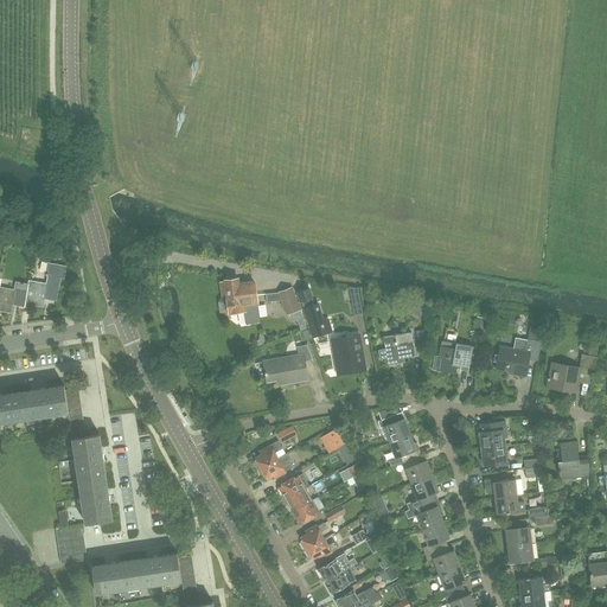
[(46,283),(33,281),(34,273),(31,272),(30,281),(29,280),(29,283),(25,307),(24,308),(31,310),(32,305),(44,307),(45,299),(57,301),(61,278),(65,279),(66,266),(48,262),(45,276),(48,276),(46,283)]
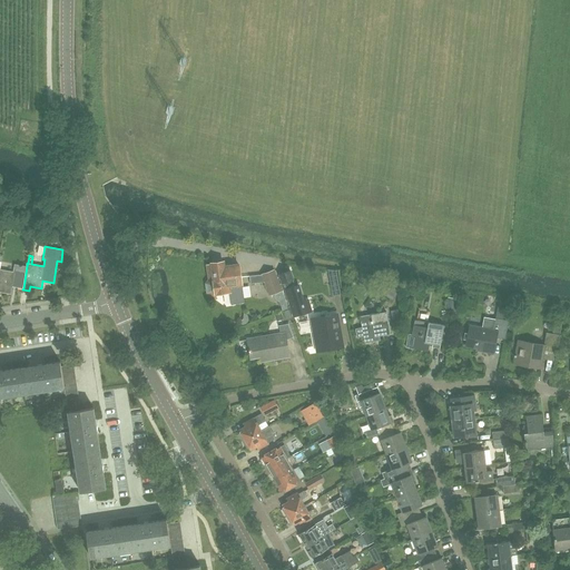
[(2,262),(0,261),(0,293),(0,292),(11,294),(12,286),(23,288),(27,266),(15,265),(13,272),(1,269),(2,262)]
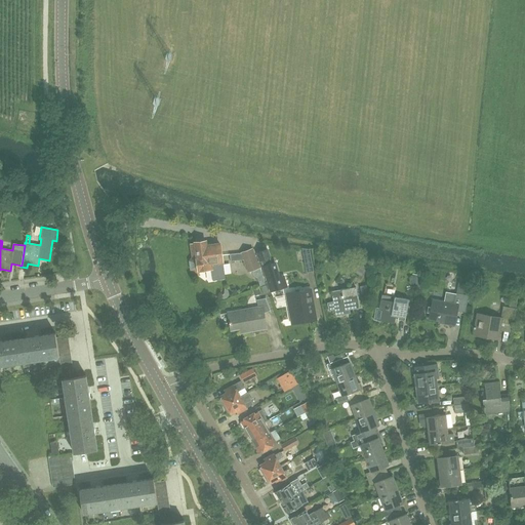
[(226,279),(221,255),(220,244),(207,245),(206,241),(195,243),(197,256),(193,263),(193,267),(197,270),(211,268),(213,280),(226,279)]
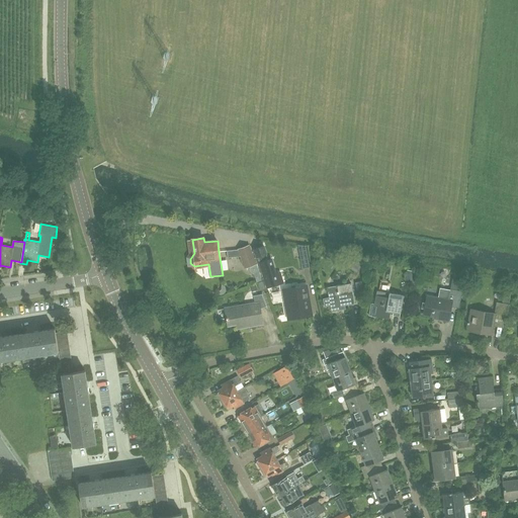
[(258,282),(258,283),(263,281),(255,260),(254,258),(250,245),(238,249),(238,250),(227,251),(228,258),(240,256),(245,269),(250,266),(250,269),(251,273),(253,273),(254,273),(257,277),(257,279),(258,282)]
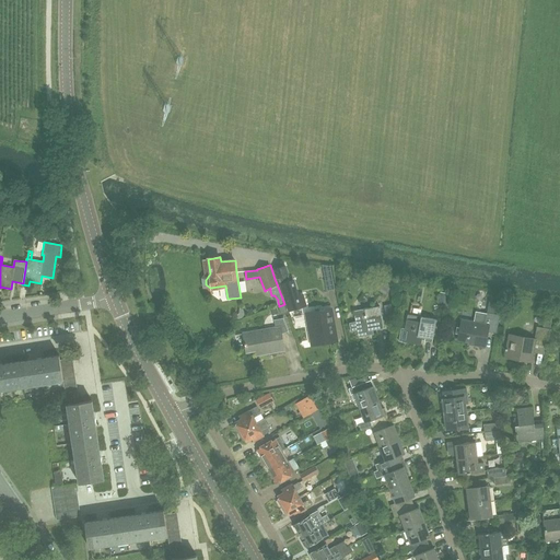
[(277,279),(275,279),(276,281),(291,277),(290,275),(289,275),(286,265),(273,269),(277,279)]
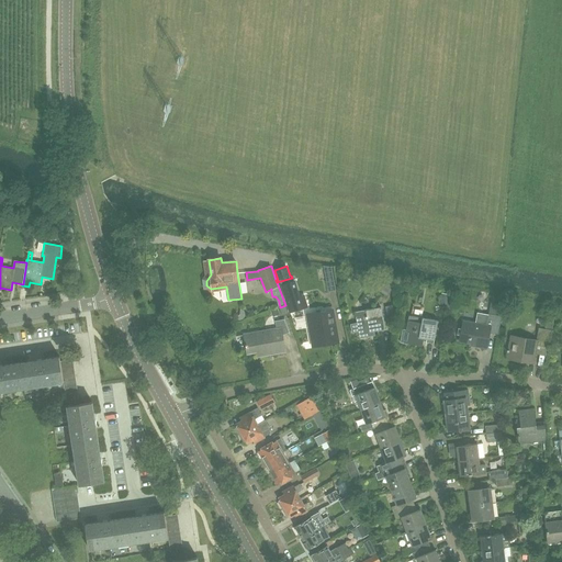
[(283,283),(291,306),(302,303),(295,280),(283,283)]
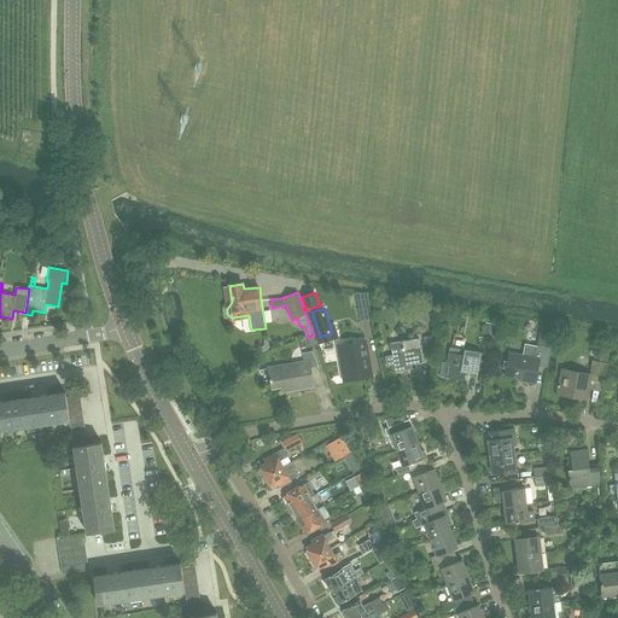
[(497,325),(487,322),(483,338),(495,340),(497,325)]
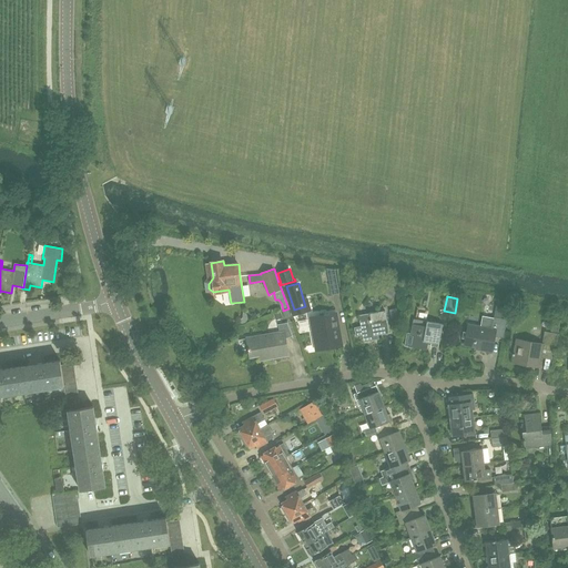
[(492,352),(495,336),(504,338),(507,320),(500,318),(503,307),(496,305),(492,328),(468,324),(465,345),(482,347),(480,350),(492,352)]
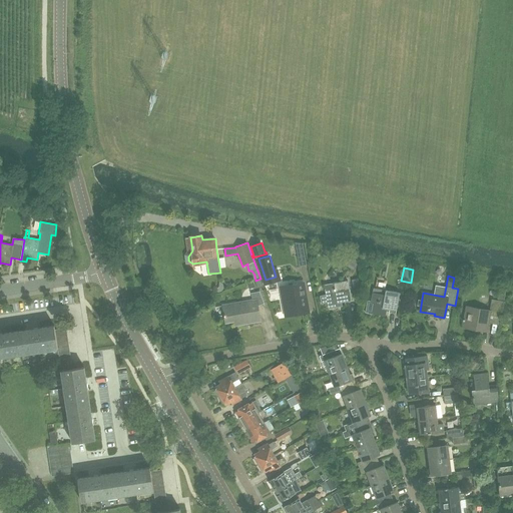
[(252,281),(246,283),(248,290),(255,288),(252,281)]
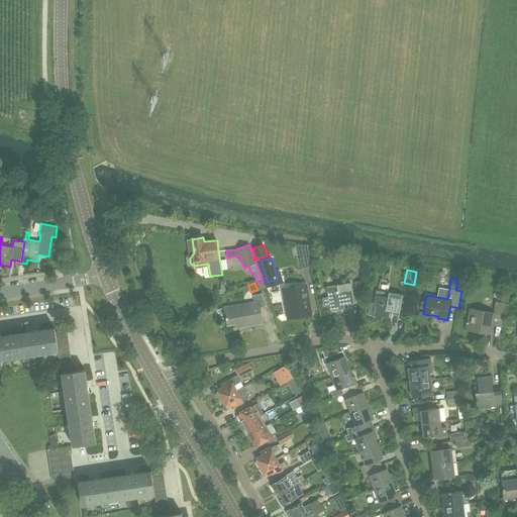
[(324,306),(330,305),(331,311),(340,309),(340,305),(353,302),(350,283),(336,285),(326,287),(328,297),(322,298),(324,306)]
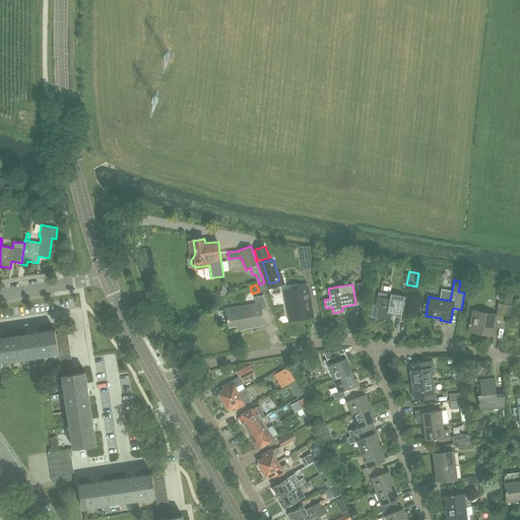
[(307,301),(310,301),(308,286),(297,288),(298,293),(287,295),(289,304),(286,305),(288,317),(302,314),(302,318),(310,317),(307,301)]
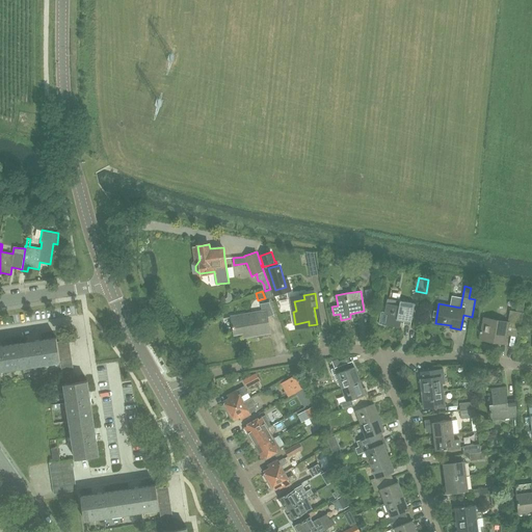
[(389,299),(388,303),(387,303),(384,312),(381,312),(378,323),(399,327),(401,320),(411,322),(415,303),(389,299)]
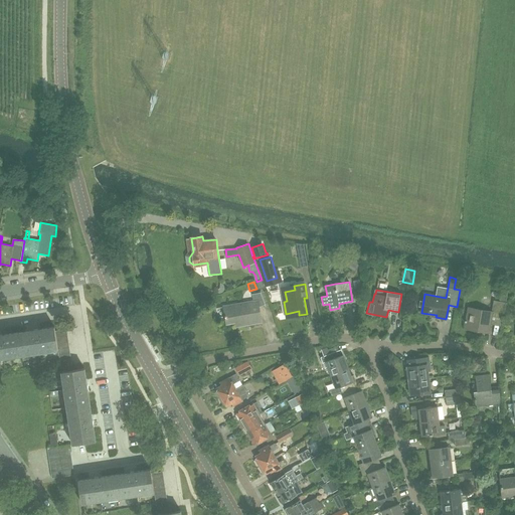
[(261,322),(258,308),(265,305),(261,293),(252,294),(253,302),(224,307),(227,323),(239,321),(239,325),(261,322)]
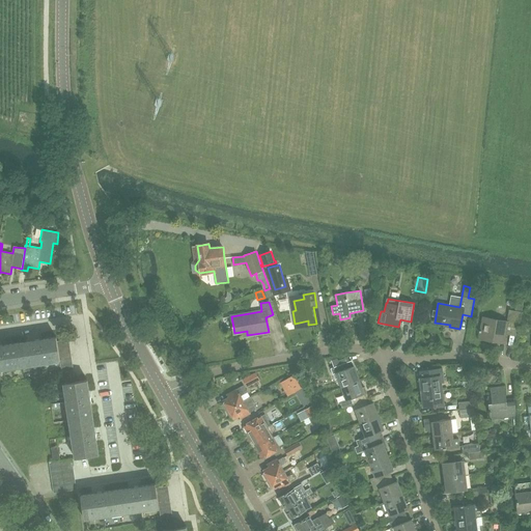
[(509,309),(507,322),(482,317),(479,338),(504,342),(507,327),(520,329),(523,312),(509,309)]
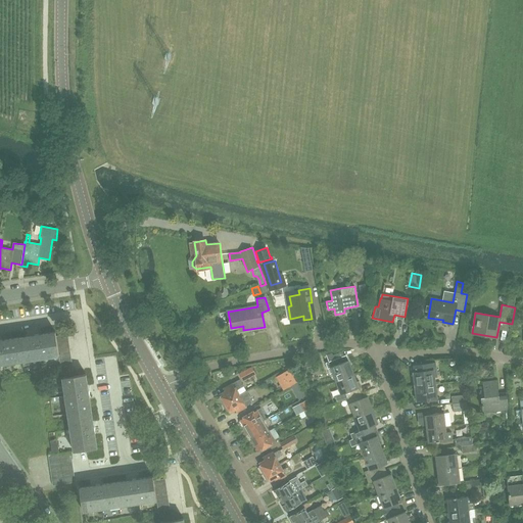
[(0,364),(59,355),(58,354),(57,348),(57,342),(56,336),(55,332),(0,340),(0,364)]
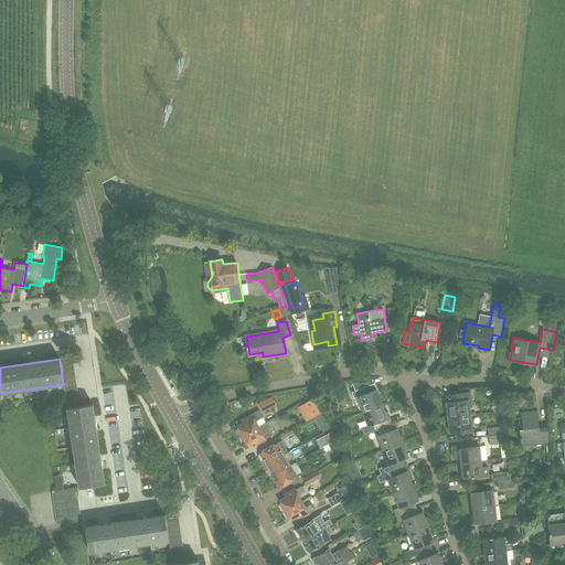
[(362,412),(363,411),(382,404),(376,390),(374,390),(372,384),(352,392),(354,398),(356,404),(359,403),(362,412)]
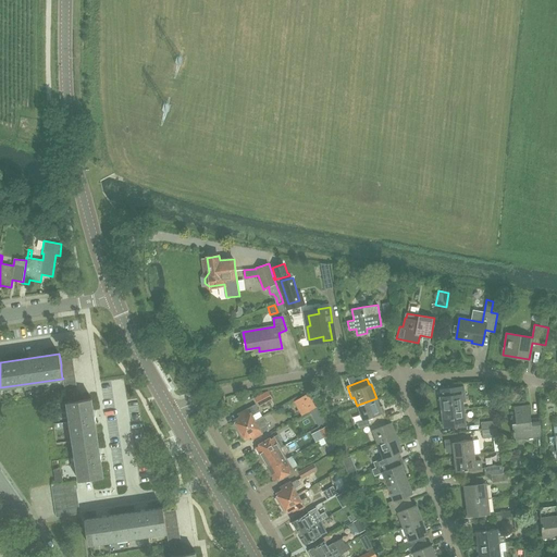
[(441,390),(442,396),(440,397),(442,411),(463,409),(462,401),(466,400),(463,386),(441,390)]
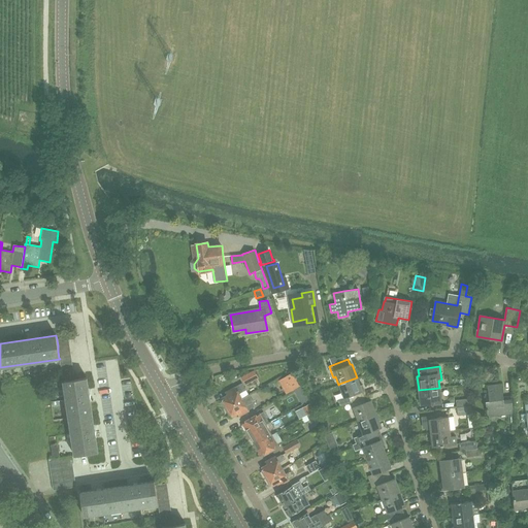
[(469,384),(468,369),(460,370),(462,385),(469,384)]
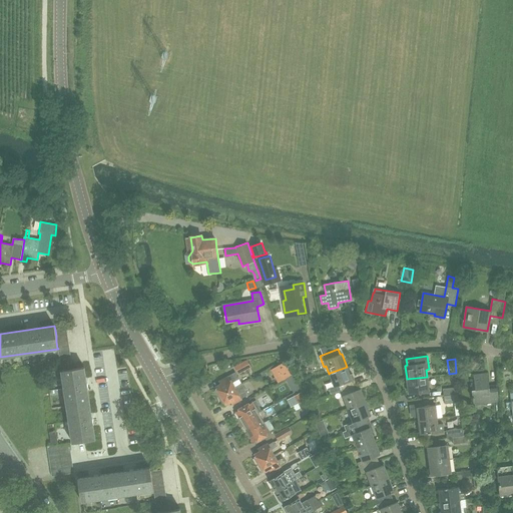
[(248,360),(243,363),(234,368),(237,375),(247,370),(248,371),(252,368),(248,360)]
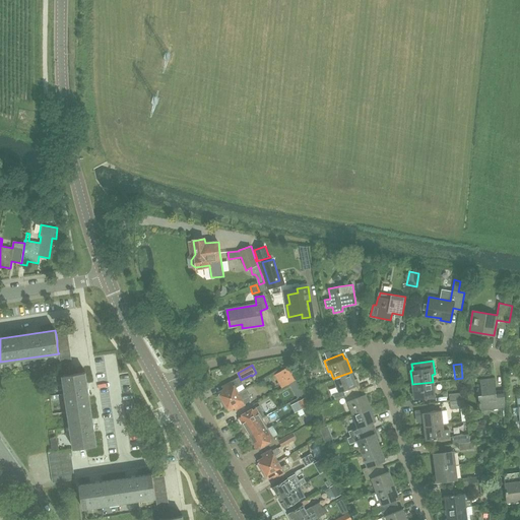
[(289,366),(273,375),(281,389),(299,379),(296,374),(294,375),(289,366)]
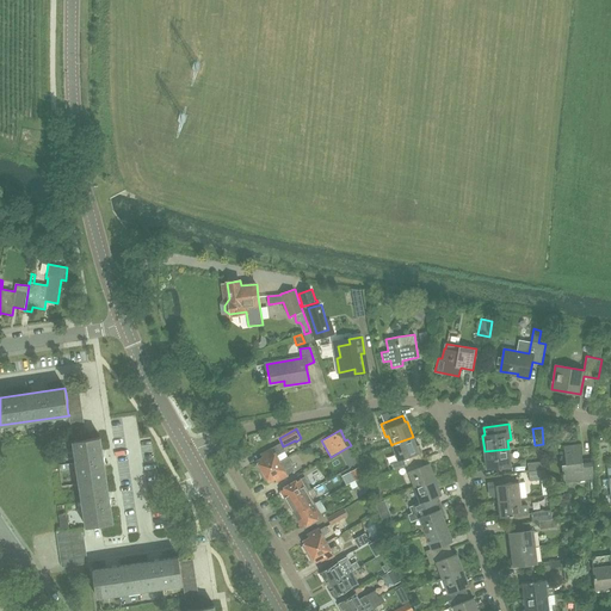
[(106,480),(102,450),(100,437),(73,440),(79,485),(106,480)]
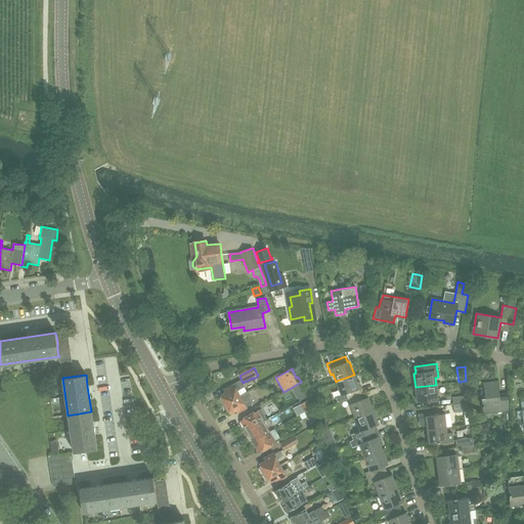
[(336,397),(338,402),(348,398),(361,393),(359,388),(354,375),(337,381),(336,382),(341,395),(336,397)]
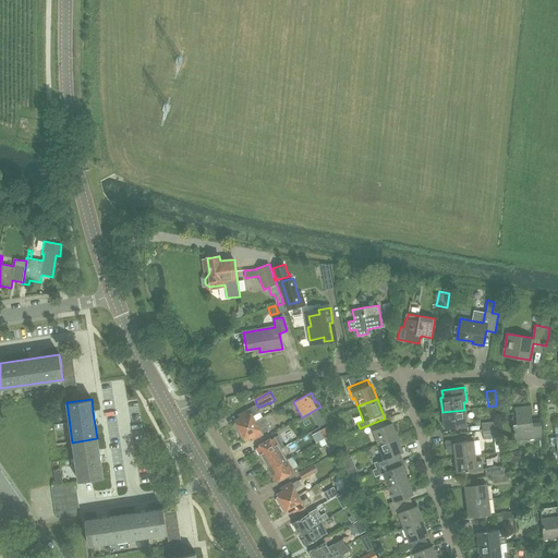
[(263,417),(259,412),(256,404),(249,409),(238,415),(240,419),(235,421),(237,423),(234,425),(238,432),(255,422),(256,422),(263,417)]
